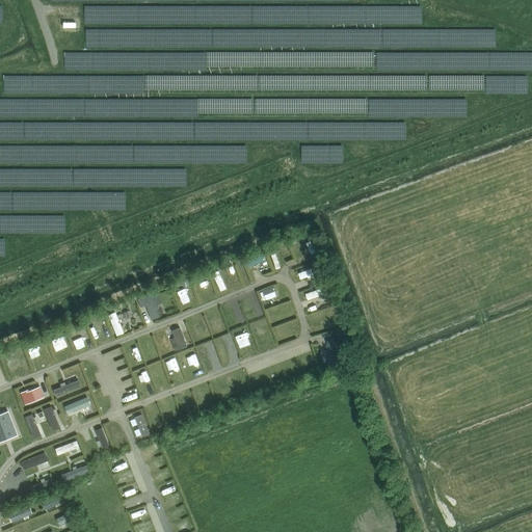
[(263,255),(247,258),(249,263),(264,260),(263,255)]
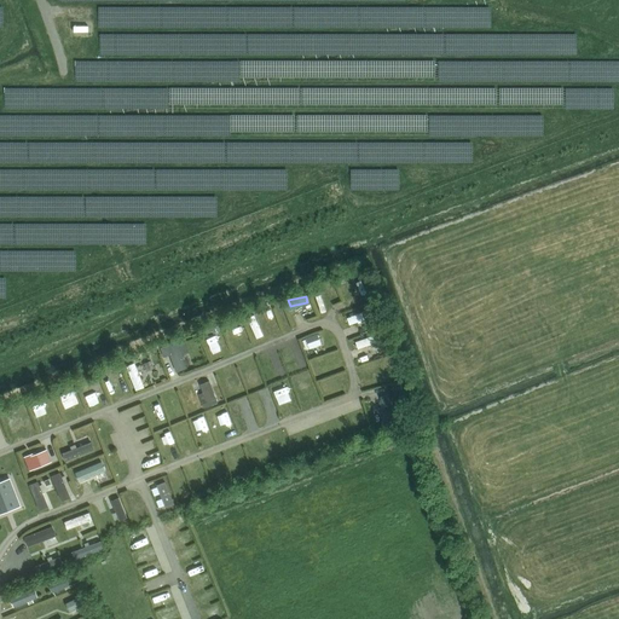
[(348,317),(351,324),(365,319),(363,312),(348,317)]
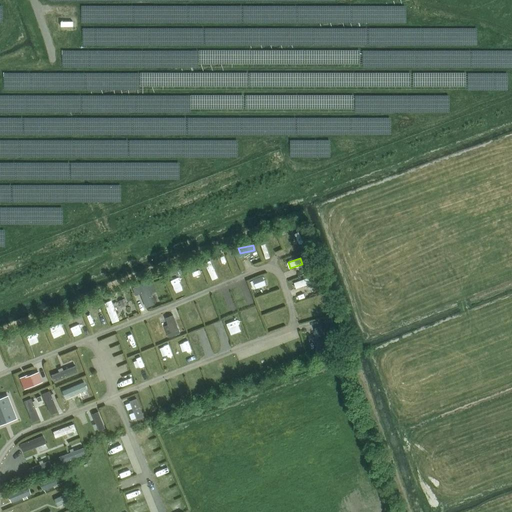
[(211,260),(206,262),(212,279),(217,277),(211,260)]
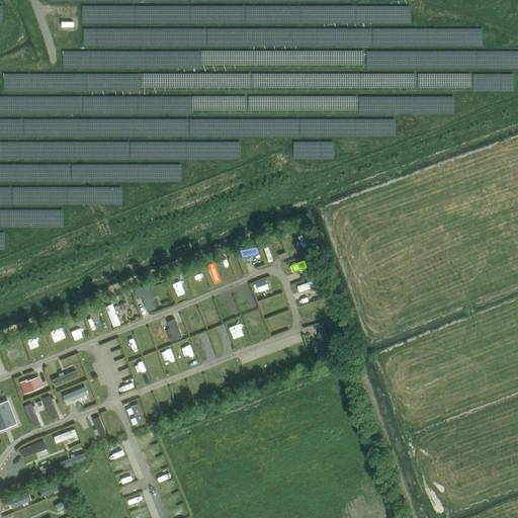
[(314,286),(312,281),(298,285),(300,291),(314,286)]
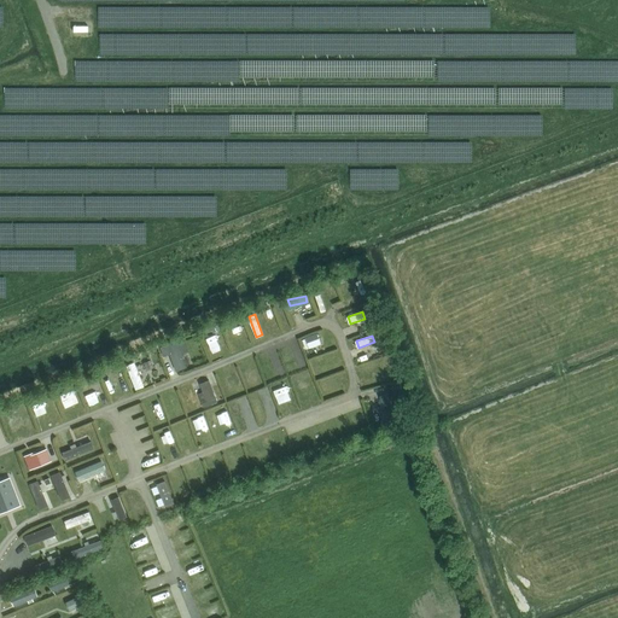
[(184,338),(159,348),(163,356),(169,355),(176,372),(187,368),(182,354),(188,353),(184,338)]
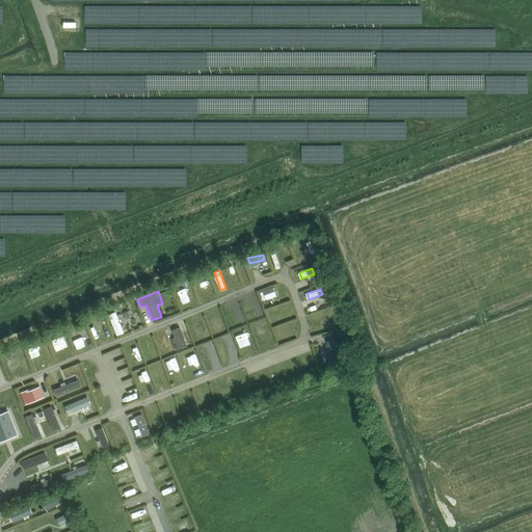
[(239,307),(242,316),(246,315),(249,321),(264,317),(257,294),(248,296),(250,303),(239,307)]
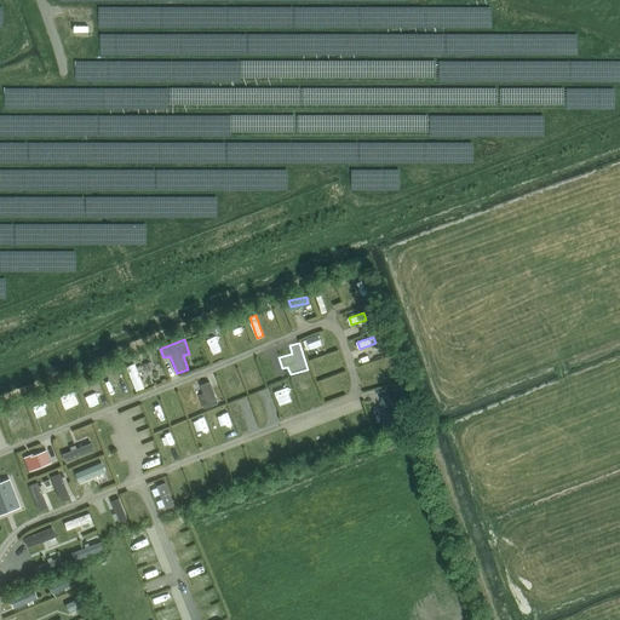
[(128,365),(135,390),(144,388),(138,362),(128,365)]
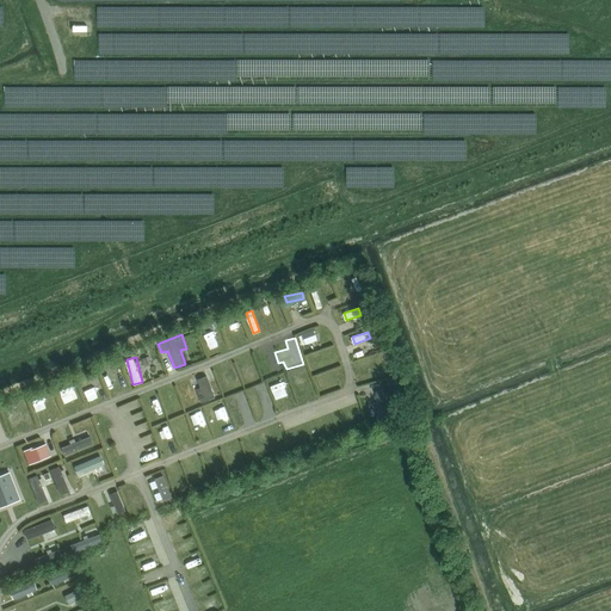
[(316,371),(326,366),(323,358),(313,362),(316,371)]
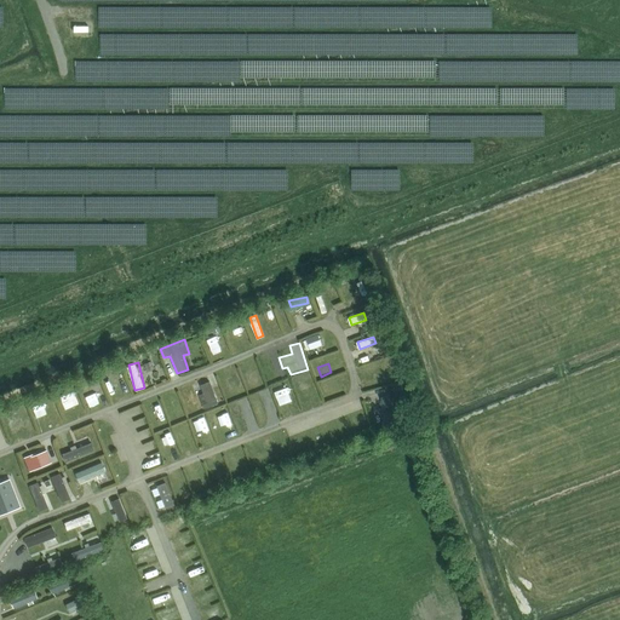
[(277,385),(287,409),(297,406),(291,391),(293,390),(288,380),(277,385)]
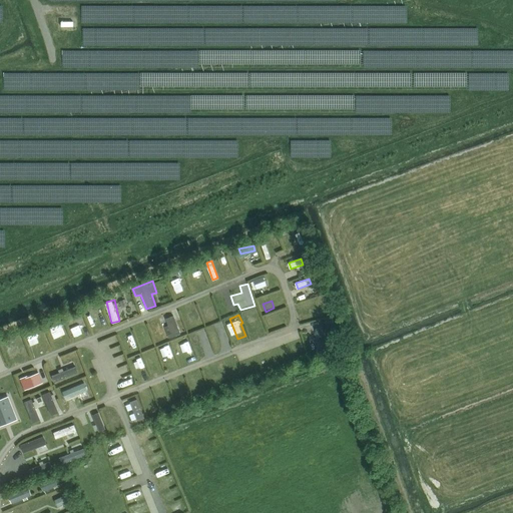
[(168,326),(164,327),(168,338),(180,333),(173,316),(165,319),(168,326)]
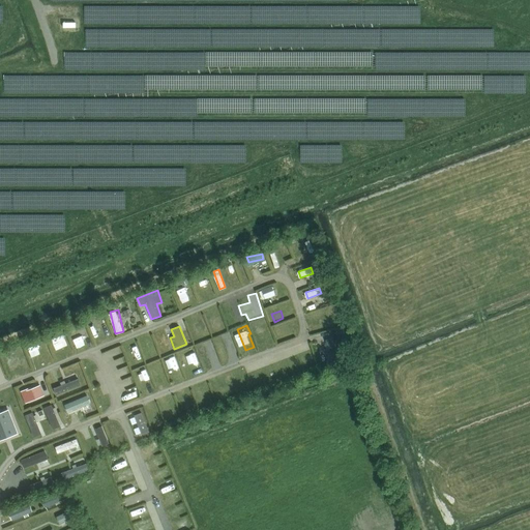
[(280,337),(289,335),(287,328),(277,330),(280,337)]
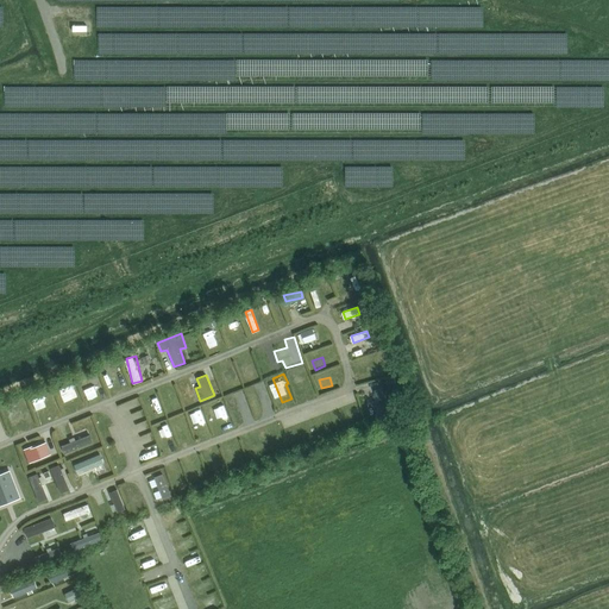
[(258,390),(234,399),(240,416),(251,413),(248,402),(270,395),(265,382),(257,385),(258,390)]
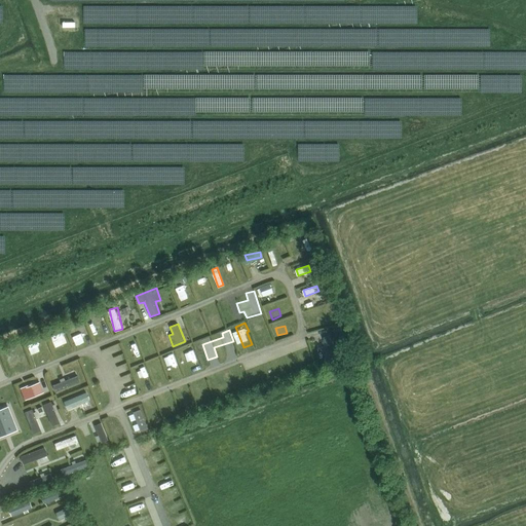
[(323,336),(326,344),(322,345),(327,364),(338,361),(330,334),(323,336)]
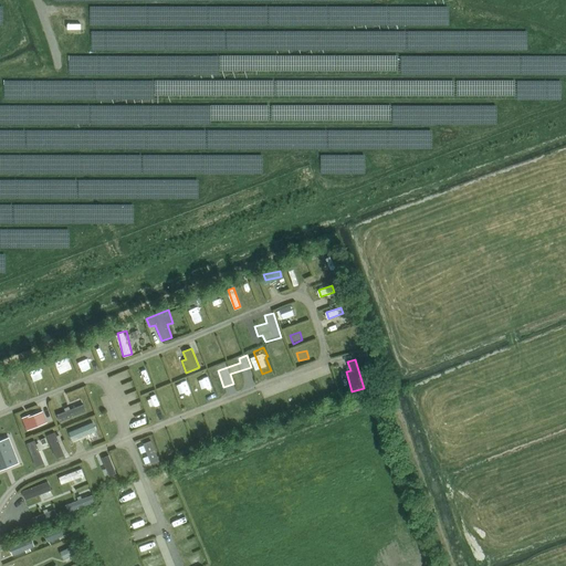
[(83,405),(58,415),(60,422),(86,411),(83,405)]
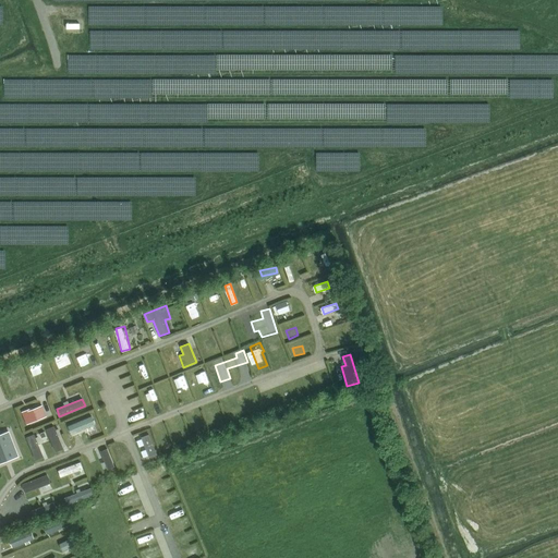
[(46,416),(44,409),(35,412),(36,413),(35,414),(34,411),(23,415),(27,424),(46,416)]
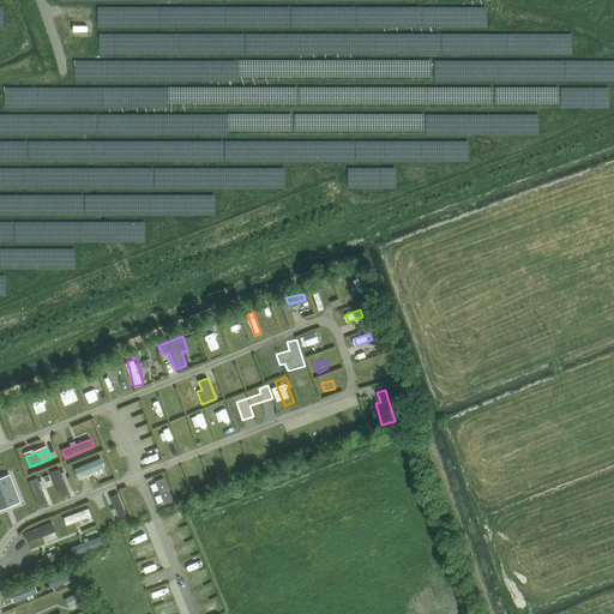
[(101,458),(73,469),(77,476),(103,465),(101,458)]
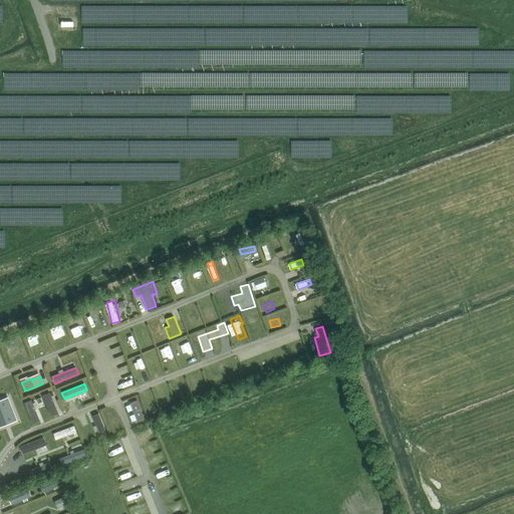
[(49,393),(43,396),(51,417),(58,414),(49,393)]
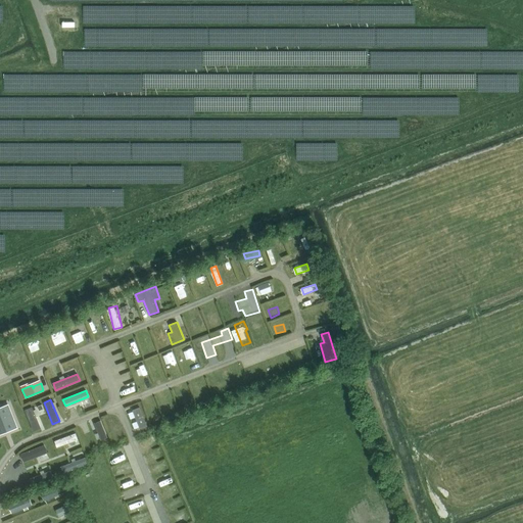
[(7,406),(0,408),(0,433),(16,428),(8,408),(7,406)]
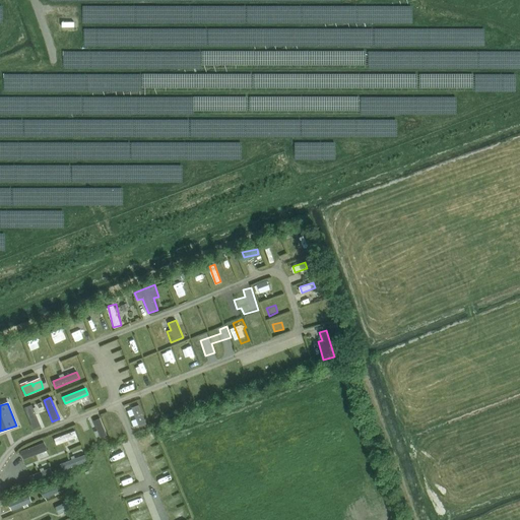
[(31,404),(24,407),(34,429),(41,426),(31,404)]
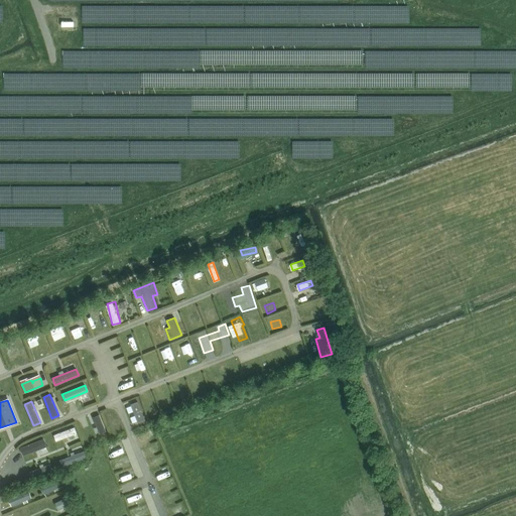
[(145,420),(137,402),(131,404),(138,422),(145,420)]
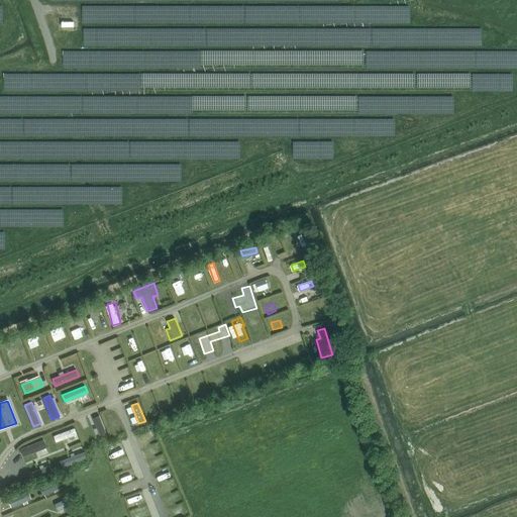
[(99,416),(93,418),(100,435),(106,432),(99,416)]
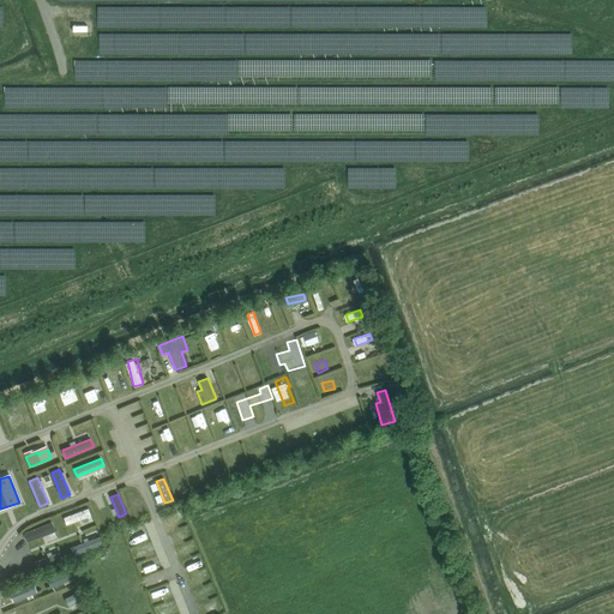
[(89,509),(64,518),(67,525),(91,516),(89,509)]
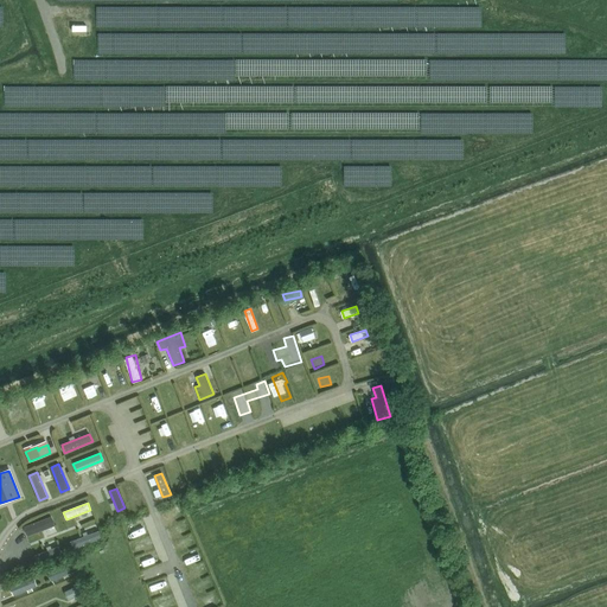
[(51,516),(24,526),(27,536),(55,525),(51,516)]
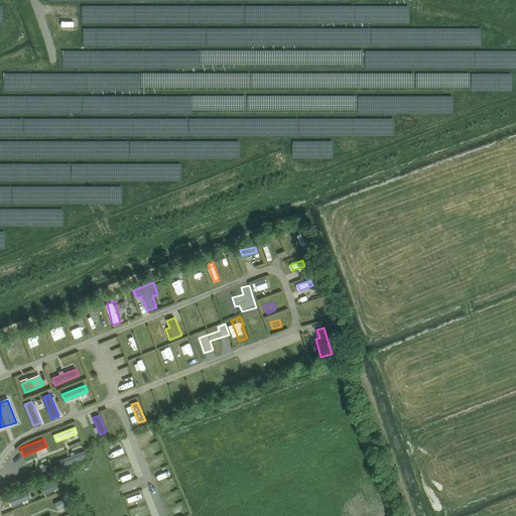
[(84,452),(59,461),(61,468),(86,458),(84,452)]
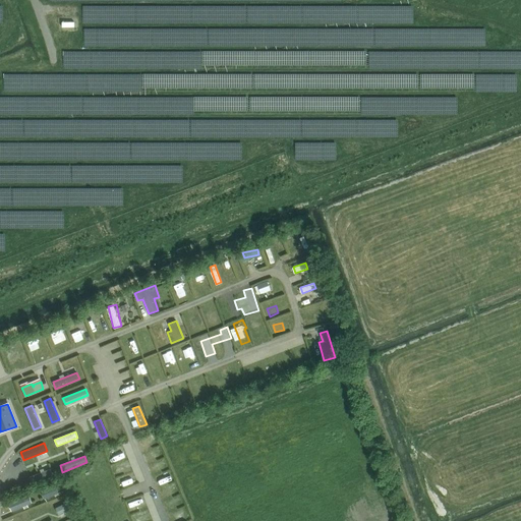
[(50,469),(30,477),(32,483),(53,475),(50,469)]
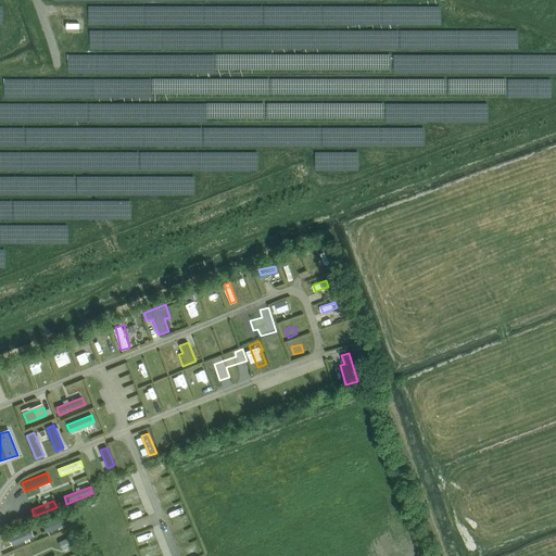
[(47,533),(70,523),(66,515),(43,525),(47,533)]
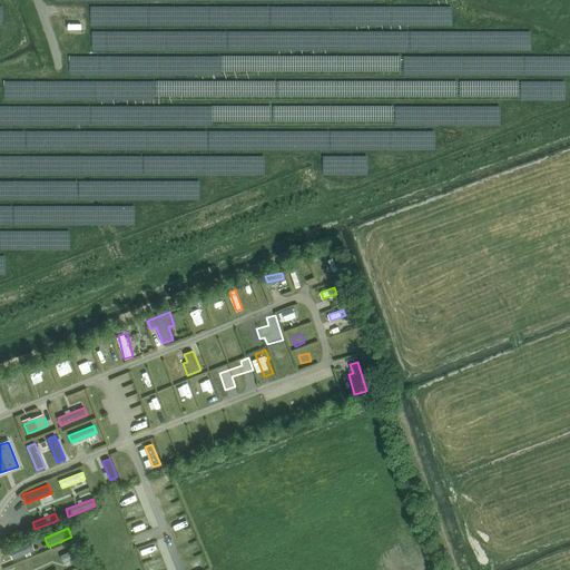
[(30,542),(10,551),(13,559),(35,550),(30,542)]
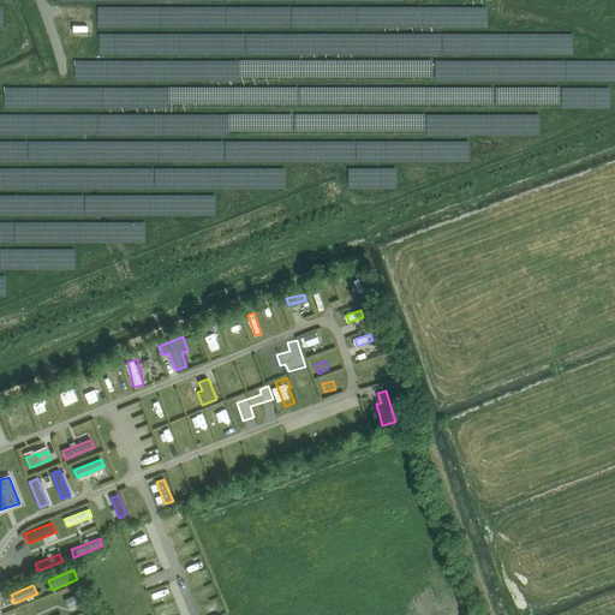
[(85,590),(65,599),(70,608),(90,598),(85,590)]
